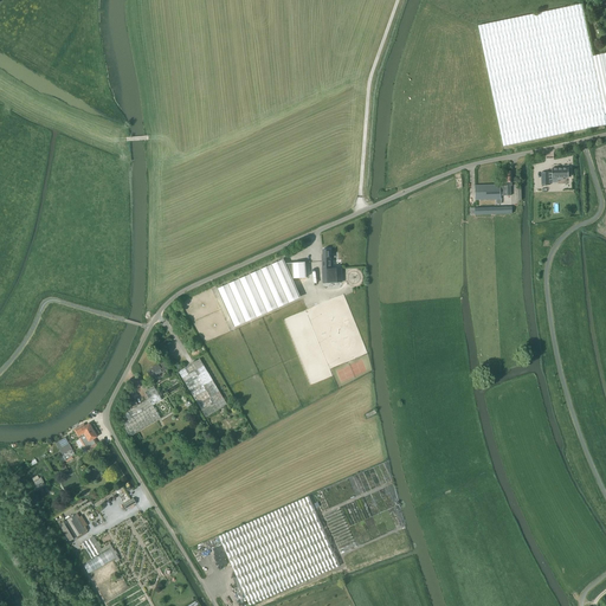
[(605,53),(593,57),(582,4),(478,26),(503,147),(605,124),(605,118),(605,114),(605,53)]
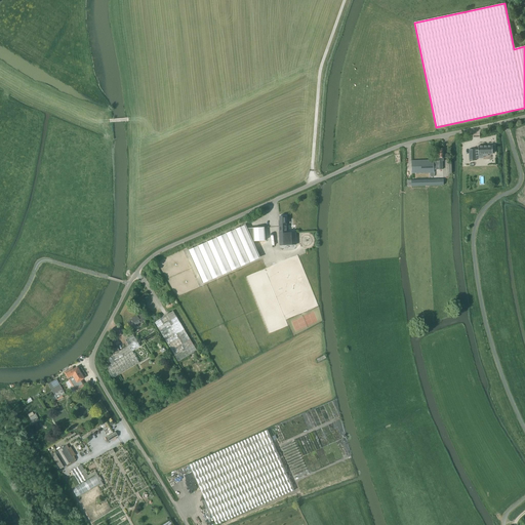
[(476,149),(469,149),(469,160),(476,160),(476,154),(478,154),(483,154),(483,156),(488,156),(488,154),(492,154),(492,146),(478,146),(478,150),(476,150),(476,149)]
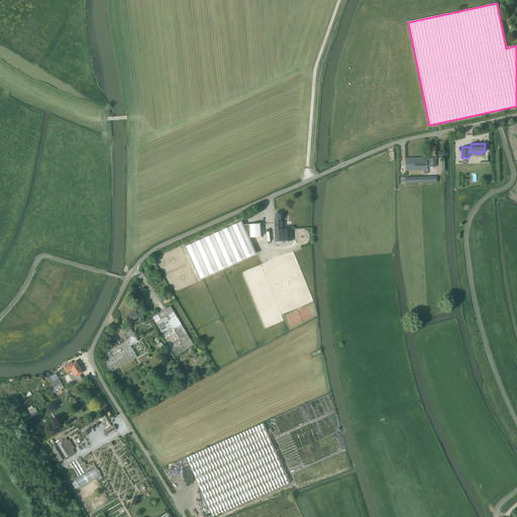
[(405,159),(406,171),(422,170),(423,174),(427,174),(427,168),(436,167),(435,159),(437,159),(436,146),(431,146),(432,159),(427,159),(426,158),(405,159)]
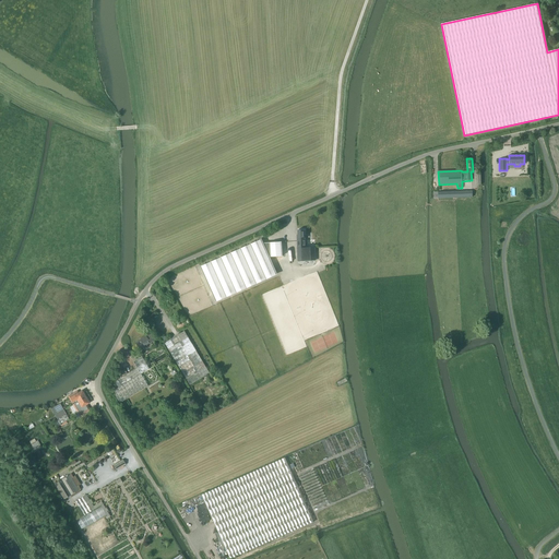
[(298,230),(298,235),(297,235),(298,261),(316,260),(314,247),(305,248),(305,230),(298,230)]
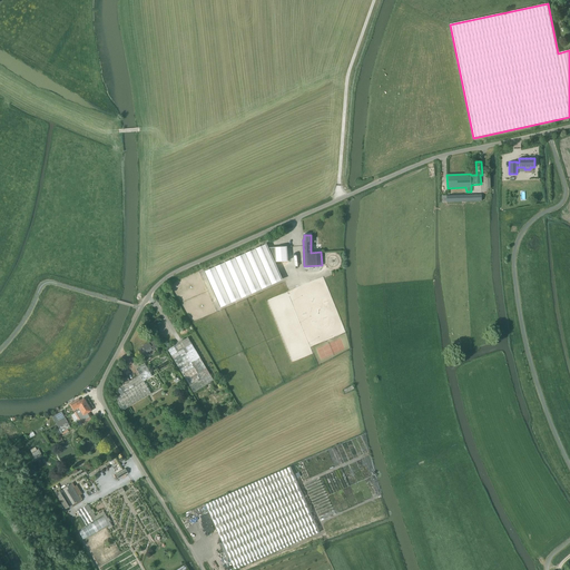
[(204,272),(219,306),(282,278),(267,244),(204,272)]
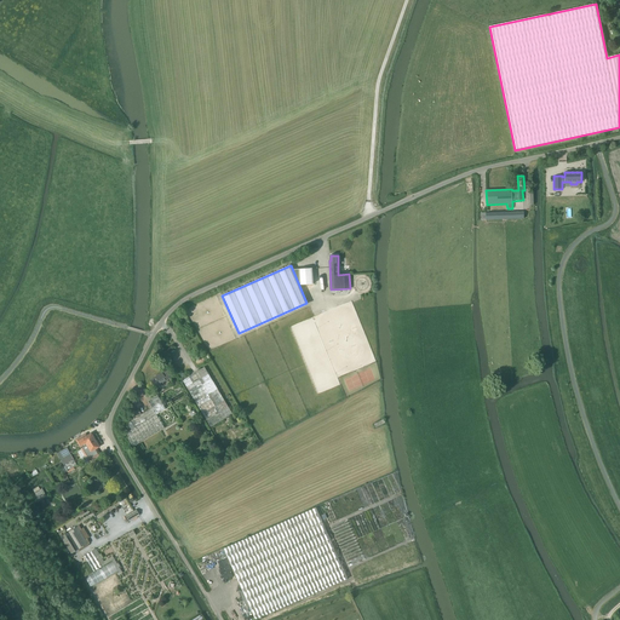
[(182,380),(210,428),(233,414),(204,367),(182,380)]
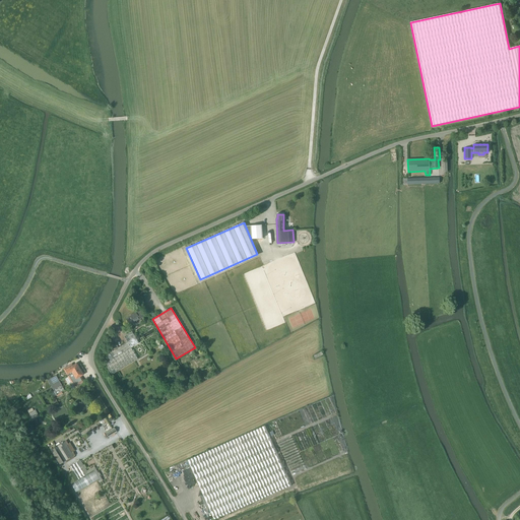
[(136,321),(142,317),(139,312),(136,314),(135,313),(126,319),(130,325),(130,326),(132,326),(136,323),(136,322),(136,321)]
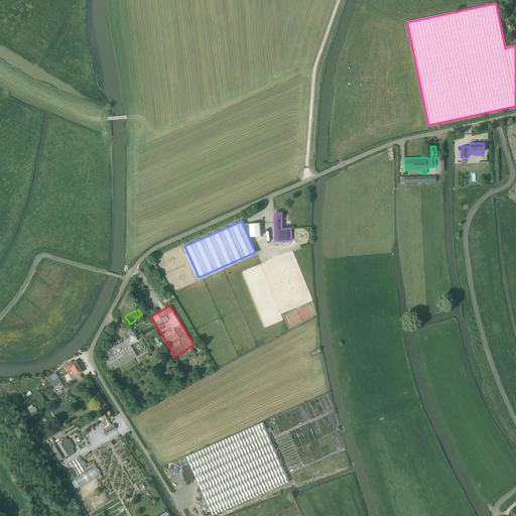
[(126,340),(117,345),(113,348),(105,352),(109,358),(105,360),(107,367),(110,372),(136,356),(129,346),(137,341),(131,330),(123,335),(126,340)]
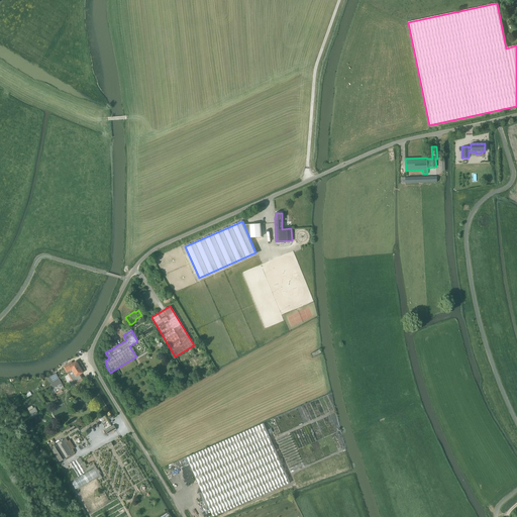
[(68,372),(69,373),(79,368),(76,362),(69,366),(68,364),(67,365),(63,367),(66,371),(67,373),(68,372)]
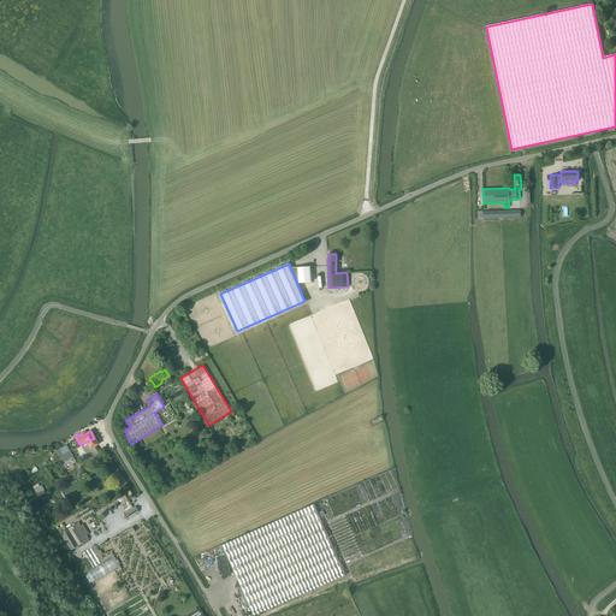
[(94,438),(82,444),(83,444),(81,445),(84,454),(86,452),(87,454),(90,455),(92,455),(93,455),(99,451),(96,448),(95,449),(94,446),(98,444),(94,438)]
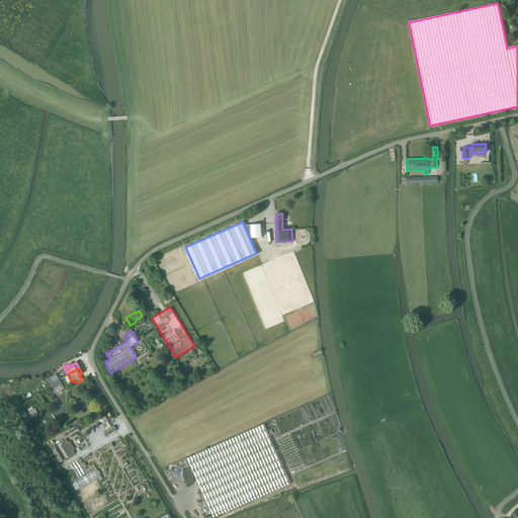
[(48,378),(51,384),(59,379),(56,374),(48,378)]
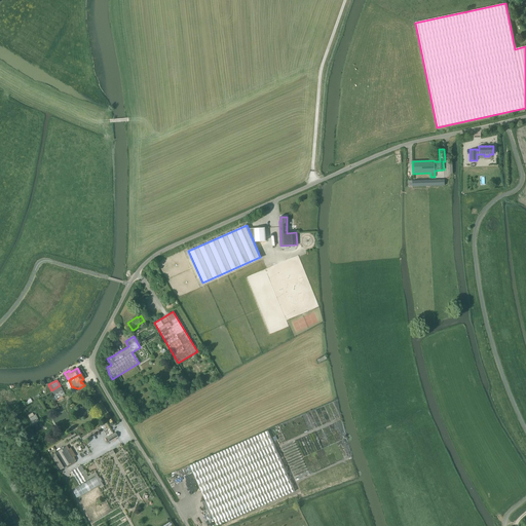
[(60,385),(51,390),(53,395),(50,397),(53,402),(65,396),(62,389),(60,385)]
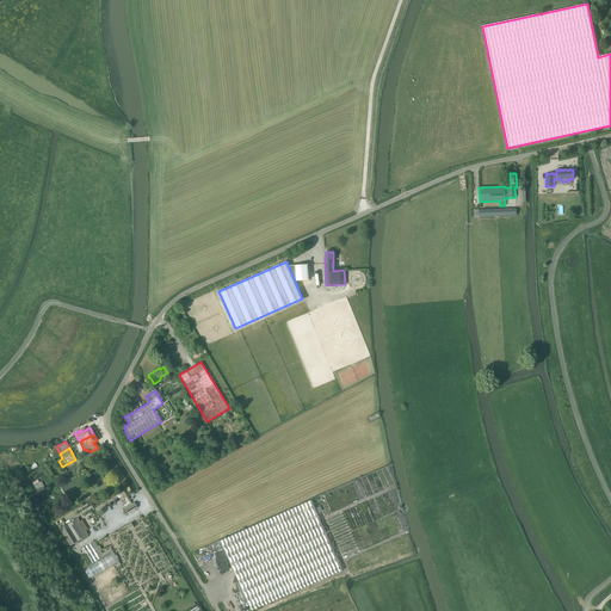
[(29,476),(35,487),(37,492),(42,488),(39,483),(41,482),(36,473),(29,476)]
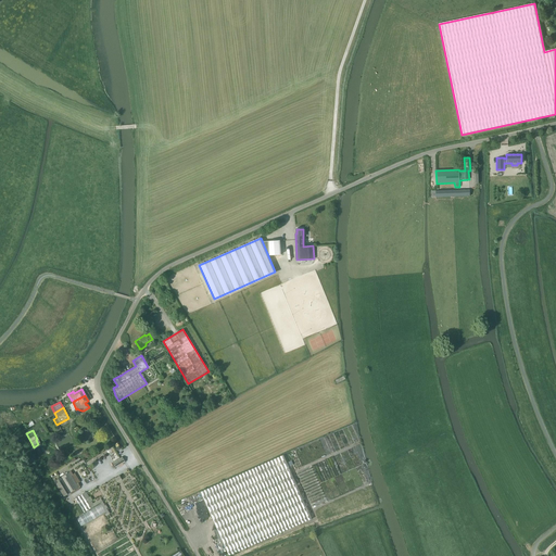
[(201,492),(229,555),(312,519),(283,455),(201,492)]
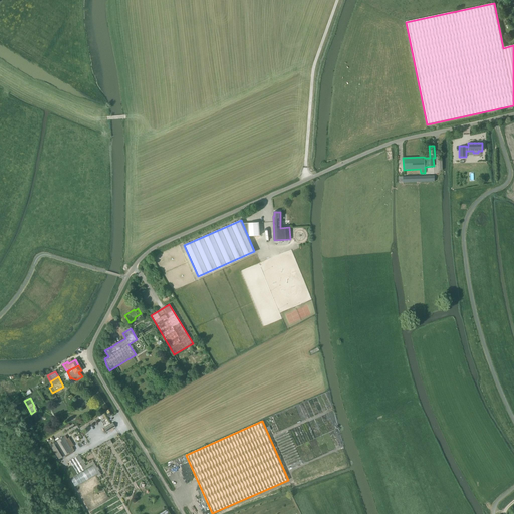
[(112,423),(104,428),(106,433),(115,427),(112,423)]
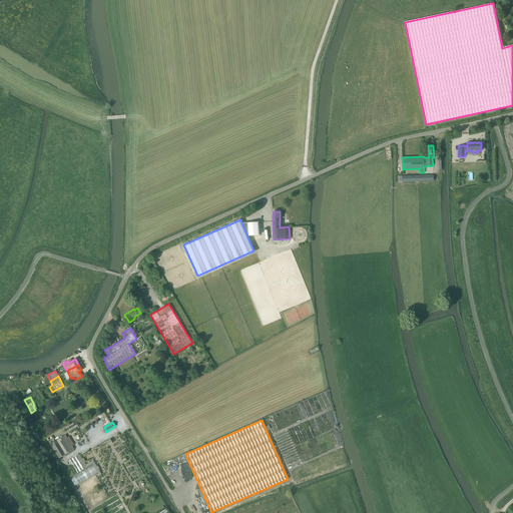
[(72,450),(63,436),(50,444),(59,458),(72,450)]
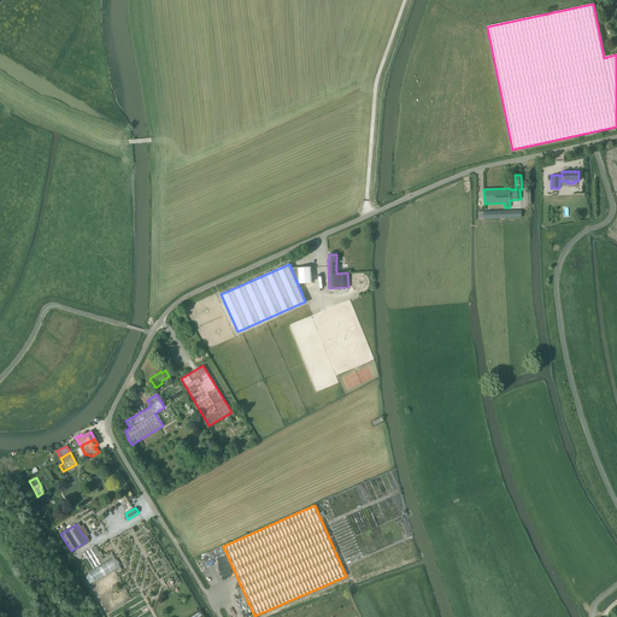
[(88,559),(84,562),(78,565),(84,574),(103,563),(94,548),(94,547),(83,553),(88,559)]
